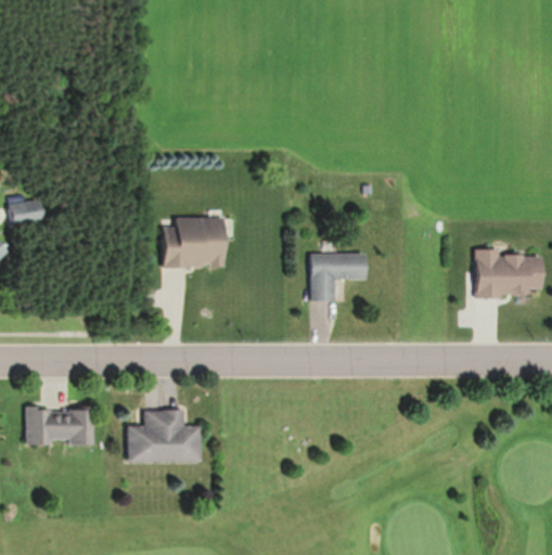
[(10,223),(46,221),(45,202),(9,204),(10,223)]
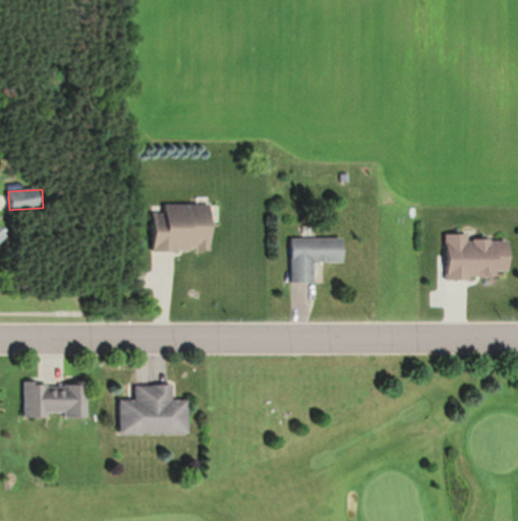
[(214,251),(214,205),(164,205),(164,211),(154,211),(154,251),(214,251)]
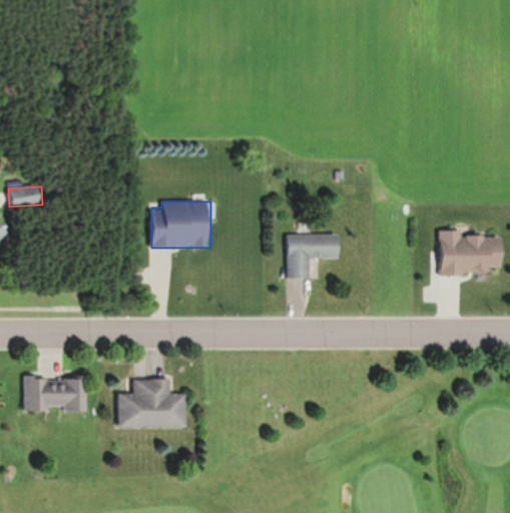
[(440,275),(502,274),(502,234),(461,235),(461,230),(439,230),(440,275)]
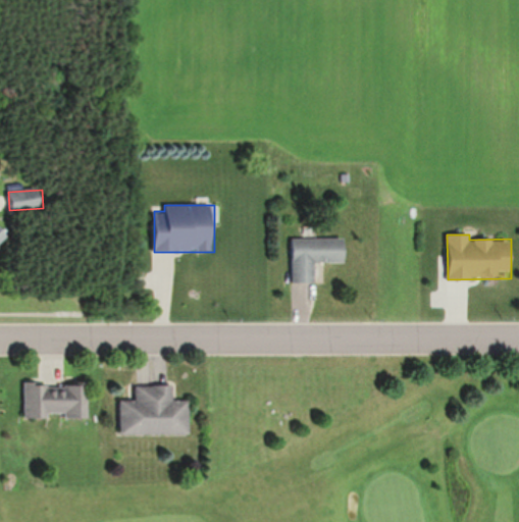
[(292,239),(292,282),(316,282),(316,263),(346,263),(346,238),(292,239)]
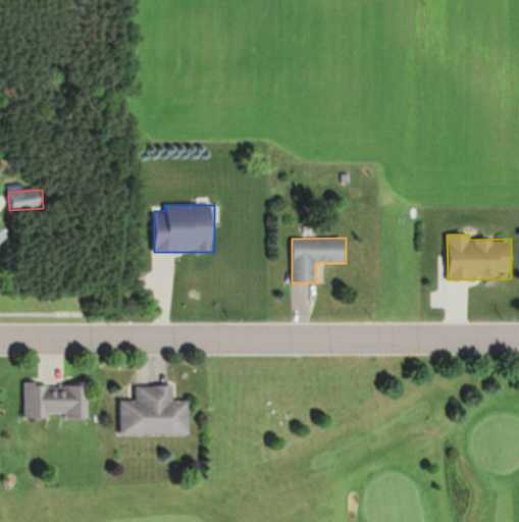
[(88,417),(88,382),(23,382),(23,416),(88,417)]
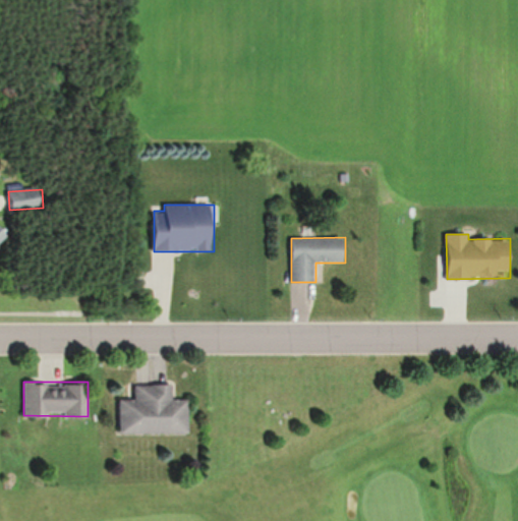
[(120,398),(120,433),(189,433),(189,398),(173,398),(173,383),(135,384),(135,398),(120,398)]
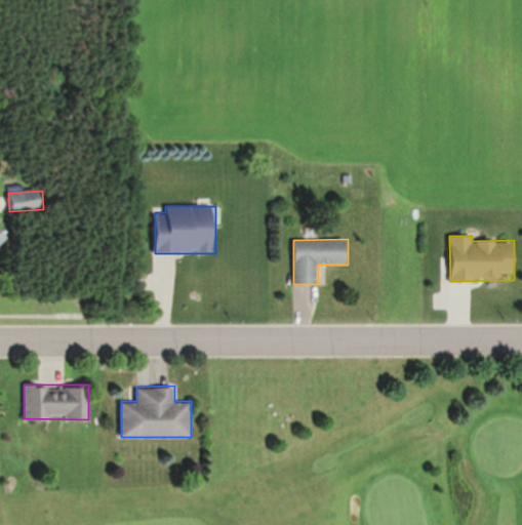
All buildings are outlined.
